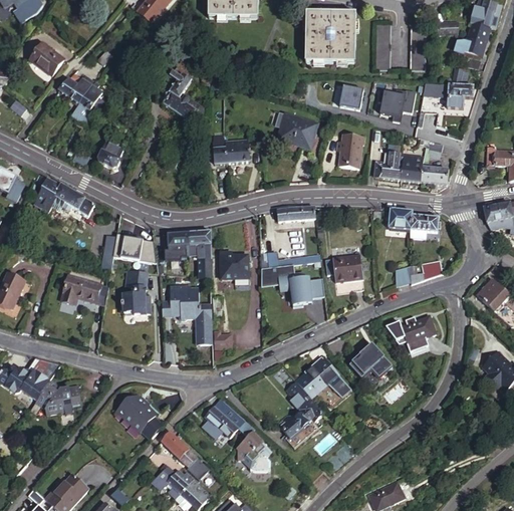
[(1,0),(3,4),(9,0),(14,0),(20,8),(31,0),(1,0)]
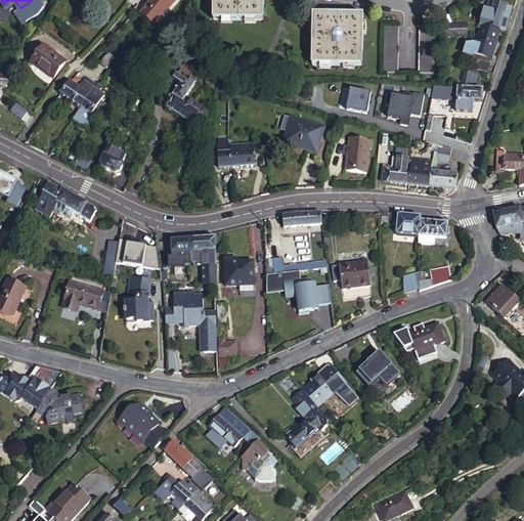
[(148,0),(139,12),(143,15),(154,25),(170,0),(148,0)]
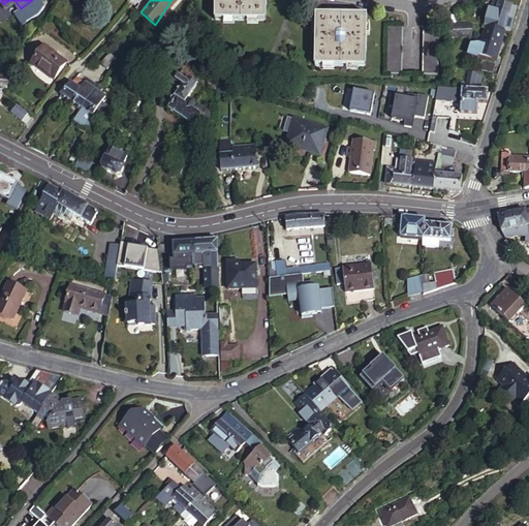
[(214,0),(215,18),(266,17),(265,0),(214,0)]
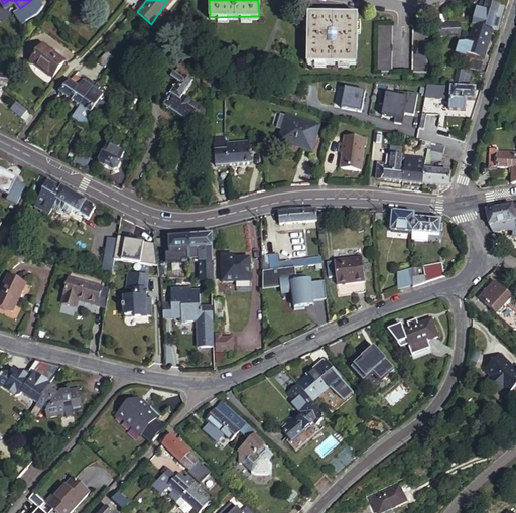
[(497,4),(482,0),(479,3),(473,24),(491,29),(494,19),(497,4)]
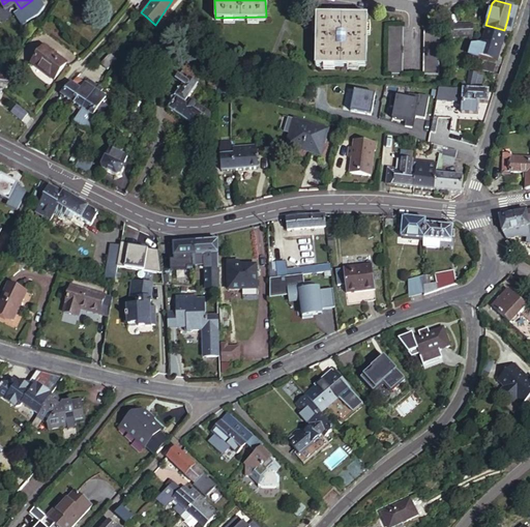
[(337,12),(315,11),(314,62),(364,64),(365,12),(345,12),(337,12)]
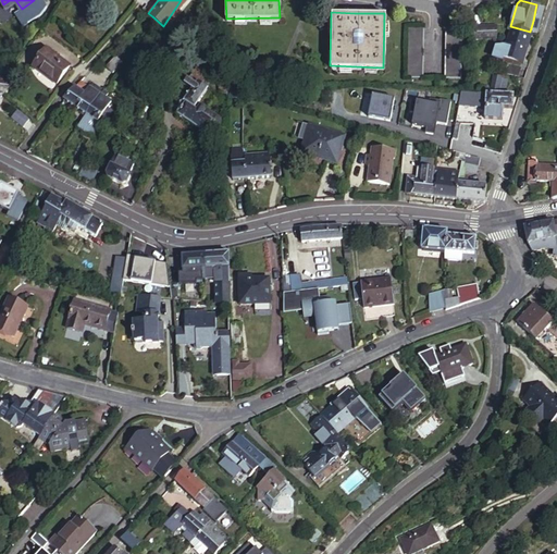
[(543,23),(533,21),(530,32),(541,34),(543,23)]
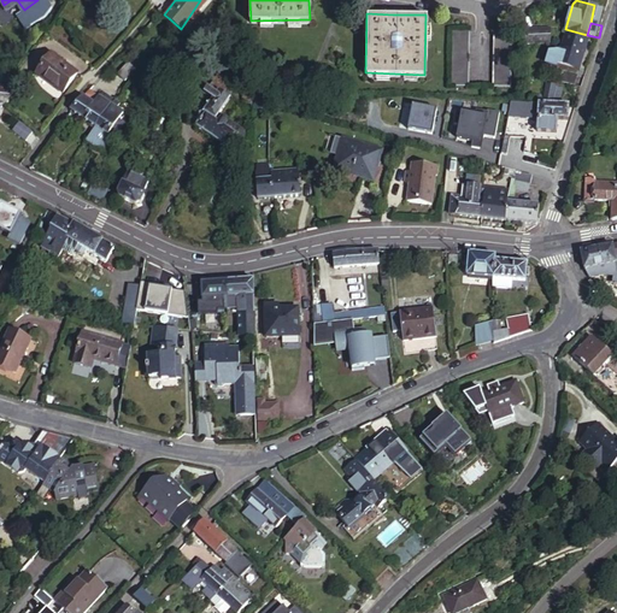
[(521,25),(519,41),(548,41),(547,25),(521,25)]
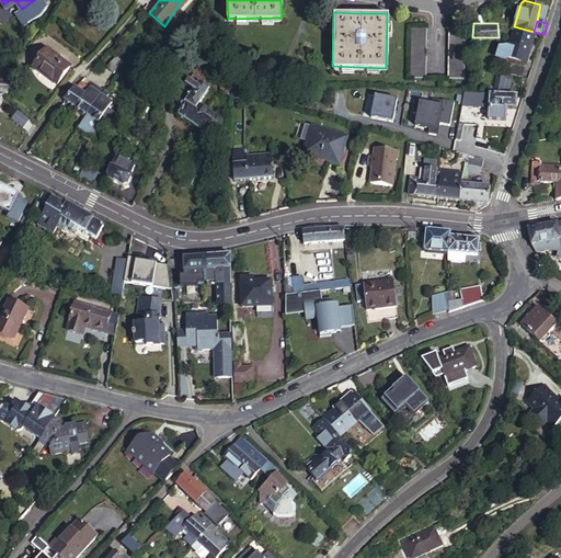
[(426,24),(409,24),(409,76),(425,76),(426,24)]
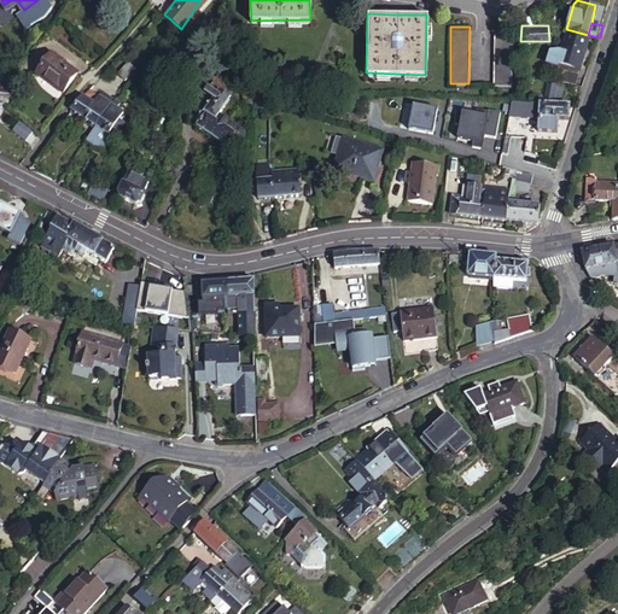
[(512,28),(494,28),(494,83),(511,85),(512,28)]
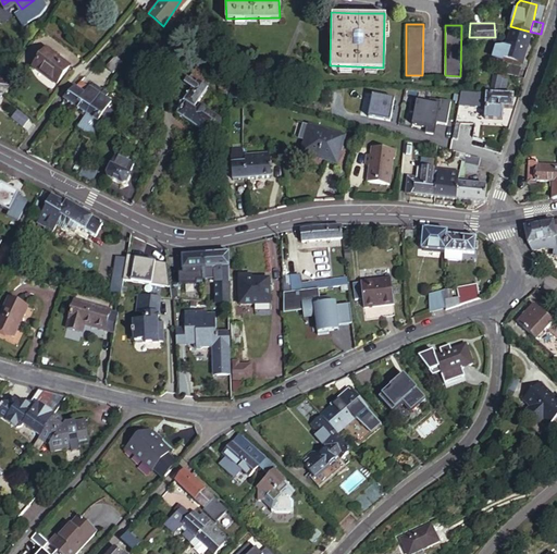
[(530,32),(510,26),(503,56),(523,60),(530,32)]
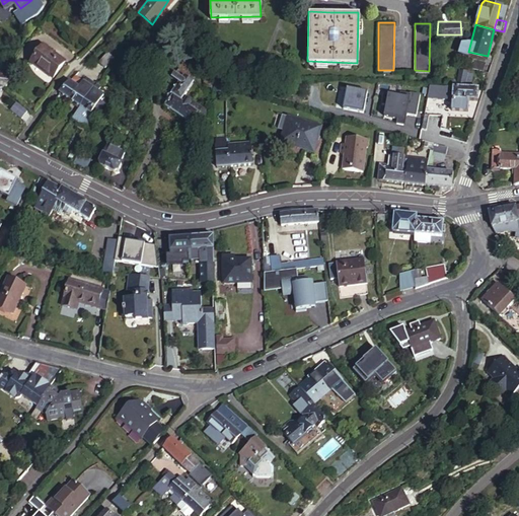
[(11,27),(4,31),(9,39),(16,33),(11,27)]
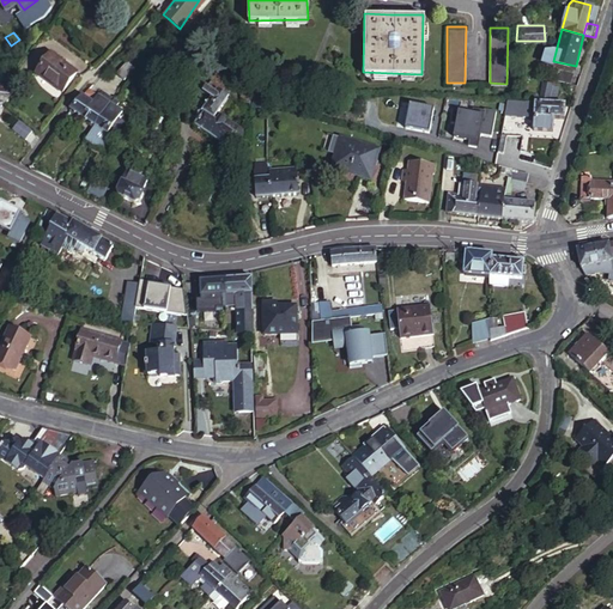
[(77,69),(49,52),(36,69),(64,89),(77,69)]
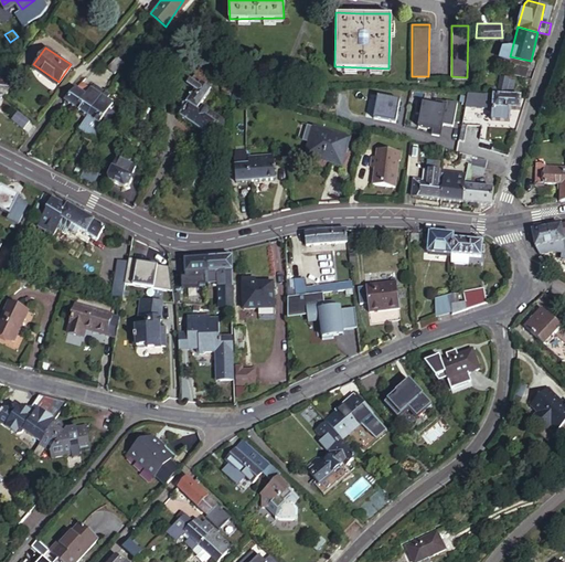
[(121,60),(115,55),(106,65),(113,71),(121,60)]
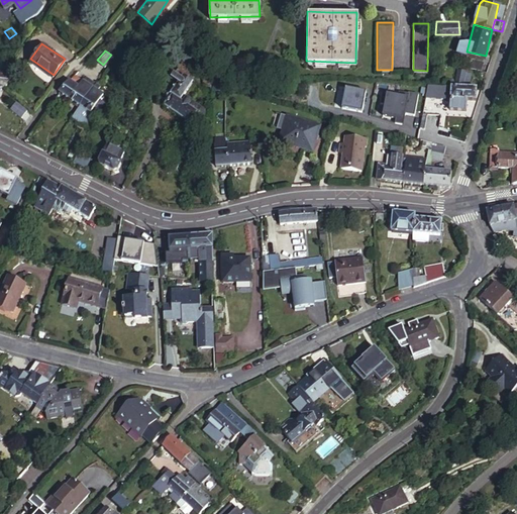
[(471,63),(484,66),(486,58),(473,55),(471,63)]
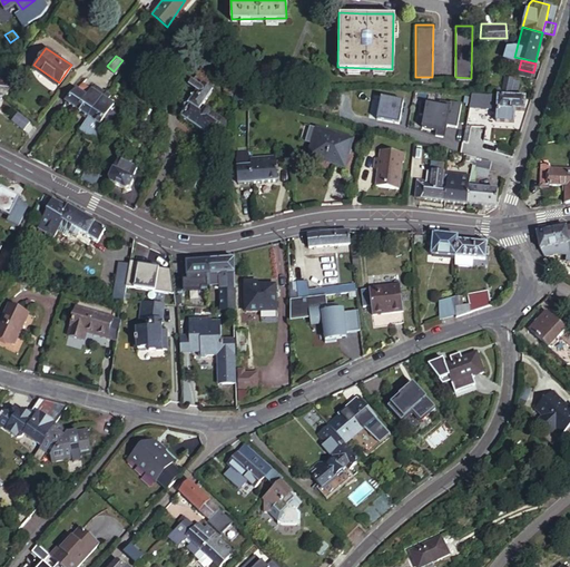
[(204,86),(214,71),(203,65),(193,78),(200,84),(204,86)]
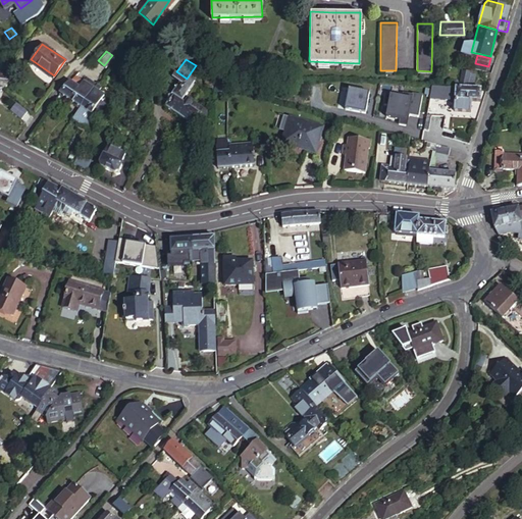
[(472,64),(464,63),(461,79),(469,81),(470,79),(474,81),(477,67),(472,67),(472,64)]
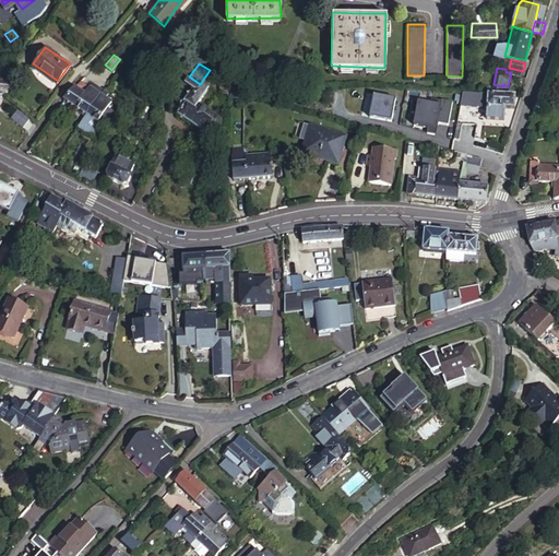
[(0,95),(3,92),(10,84),(0,77),(0,95)]
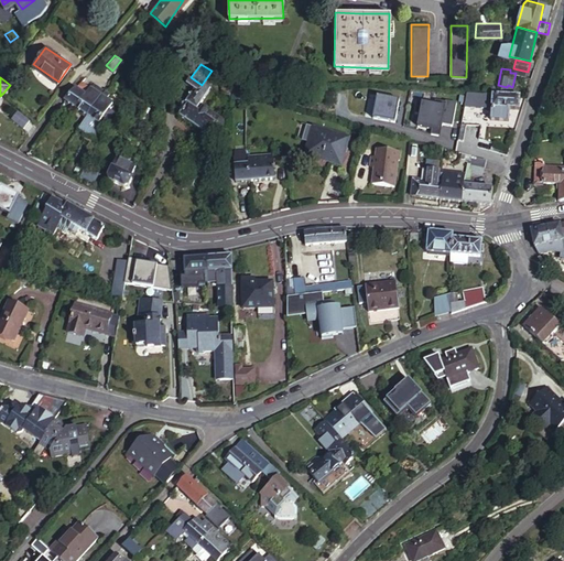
[(198,83),(191,77),(174,103),(176,104),(173,109),(181,115),(180,117),(206,135),(208,132),(215,137),(224,123),(226,117),(220,114),(215,120),(186,100),(198,83)]
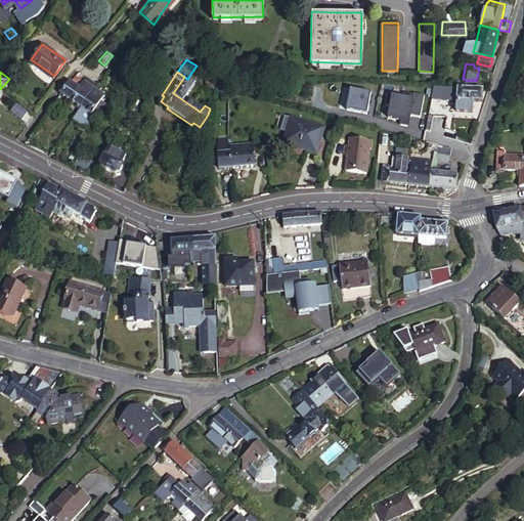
[(80,77),(75,73),(70,79),(76,83),(80,77)]
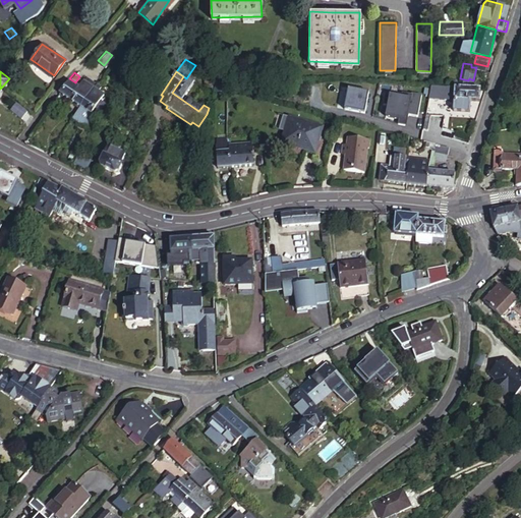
[(96,81),(85,74),(83,78),(79,76),(75,82),(69,78),(60,91),(79,105),(96,81)]
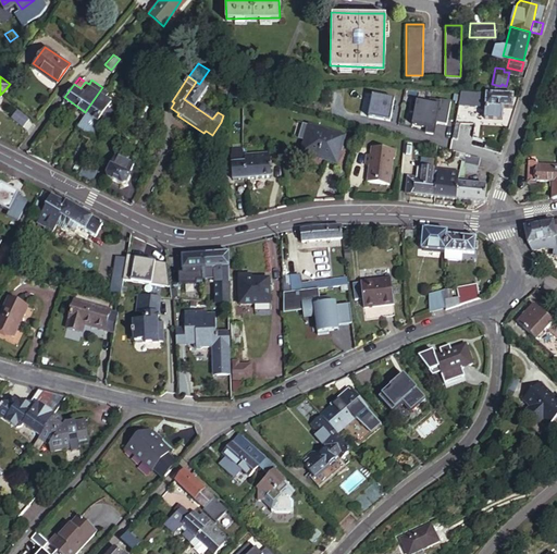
[(199,84),(196,82),(184,99),(212,119),(218,112),(207,105),(205,107),(198,101),(207,89),(199,84)]
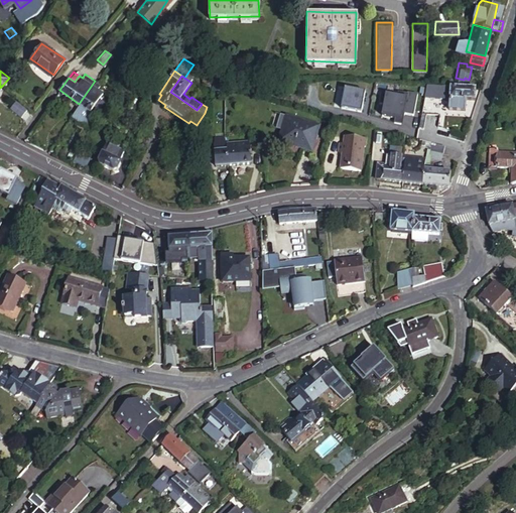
[(226,78),(211,77),(210,86),(225,87),(226,78)]
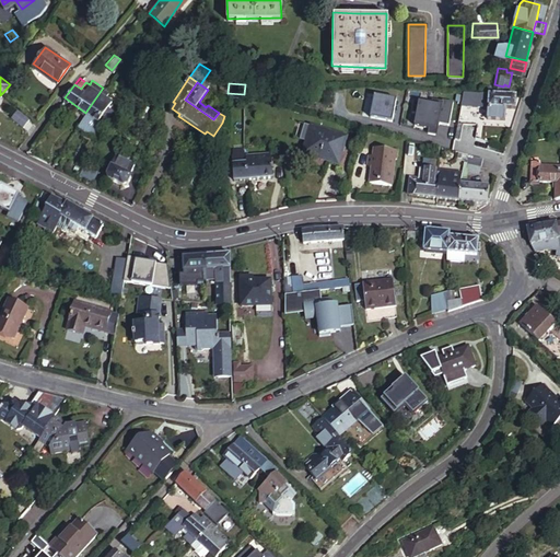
[(256,85),(245,84),(244,94),(244,97),(255,99),(256,85)]
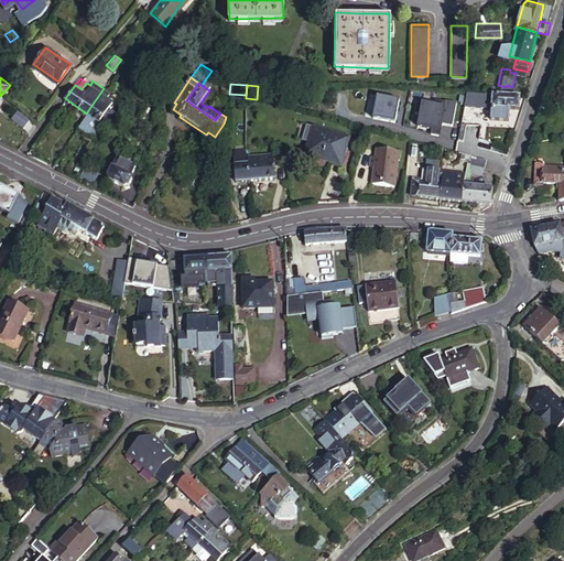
[(110,92),(104,88),(86,114),(98,121),(99,121),(108,108),(112,100),(107,97),(110,92)]
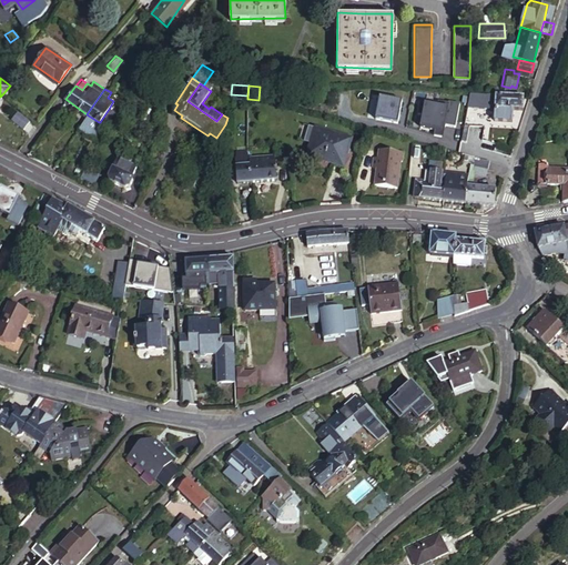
[(495,107),(495,119),(513,119),(513,106),(524,107),(525,92),(470,91),(468,106),(495,107)]
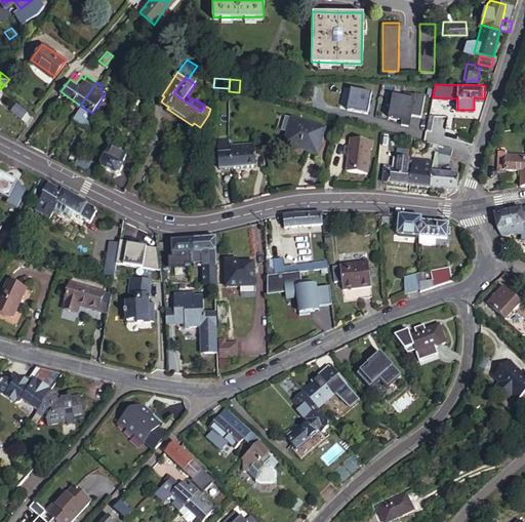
[(347,107),(367,111),(371,90),(351,86),(347,107)]
